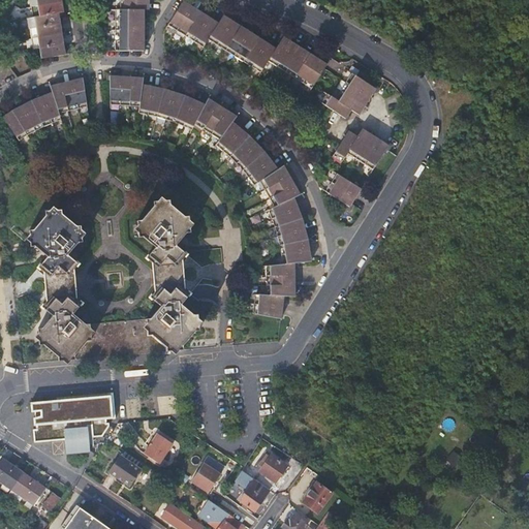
[(150,10),(151,0),(146,0),(122,0),(122,9),(146,10),(150,10)]
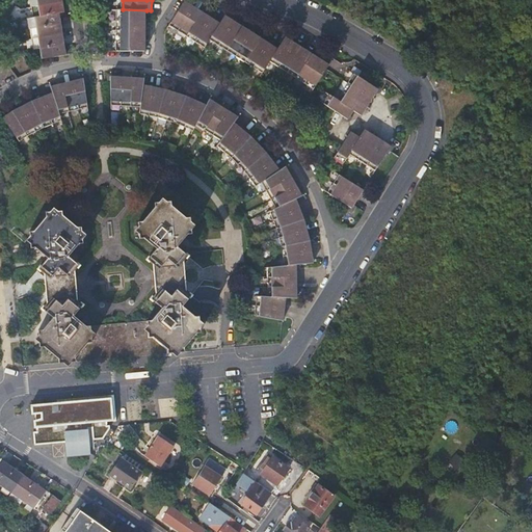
[(27,8),(29,19),(63,14),(64,12),(63,6),(67,5),(67,2),(33,7),(27,8)]
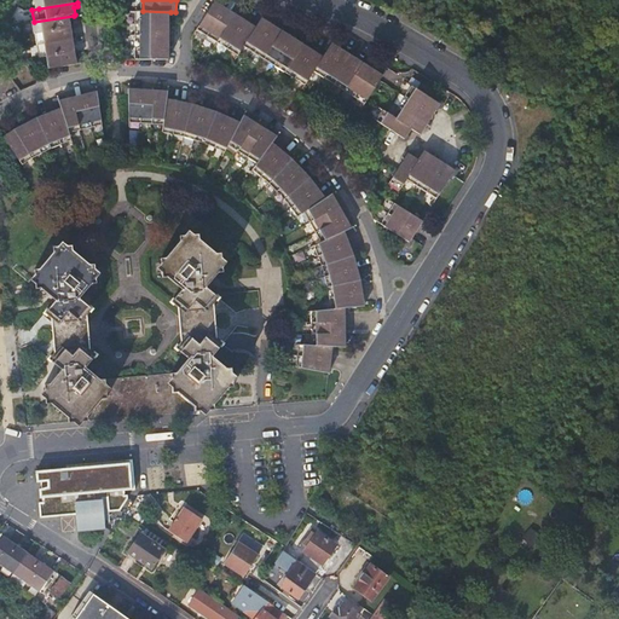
[(208,36),(226,9),(215,3),(197,30),(208,36)]
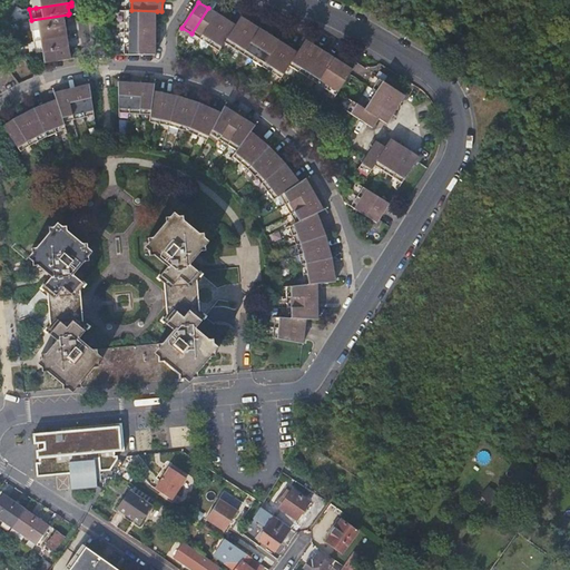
[(200,39),(217,13),(208,8),(192,33),(200,39)]
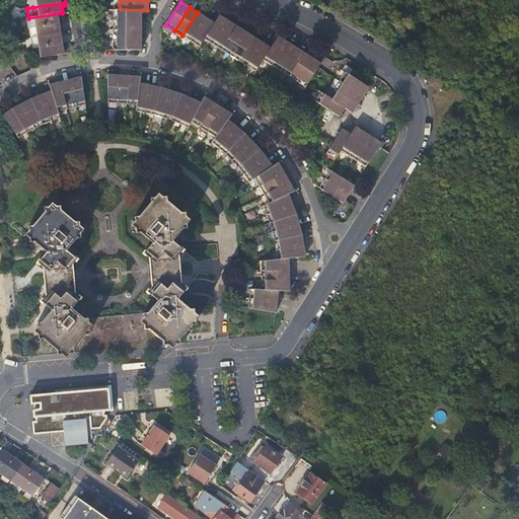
[(142,20),(143,10),(120,9),(115,8),(114,18),(142,20)]
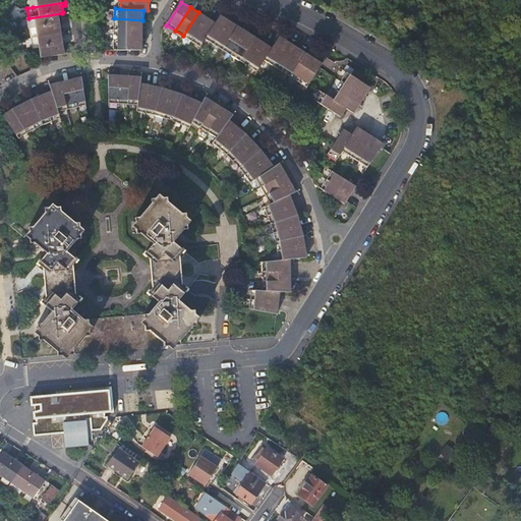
[(192,42),(208,18),(198,12),(183,36),(192,42)]
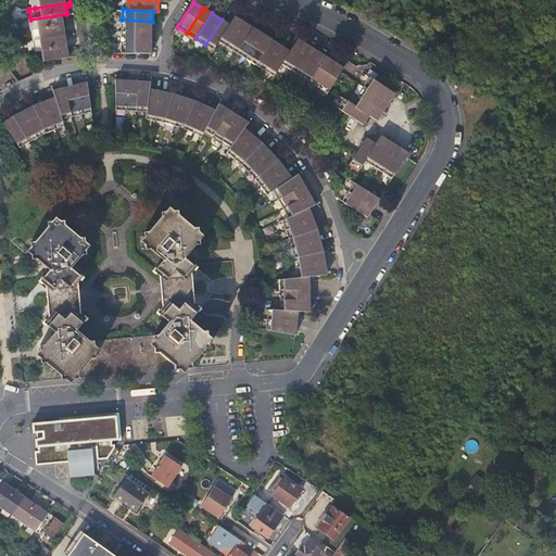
[(30,20),(32,30),(64,25),(63,17),(66,17),(66,14),(30,20)]
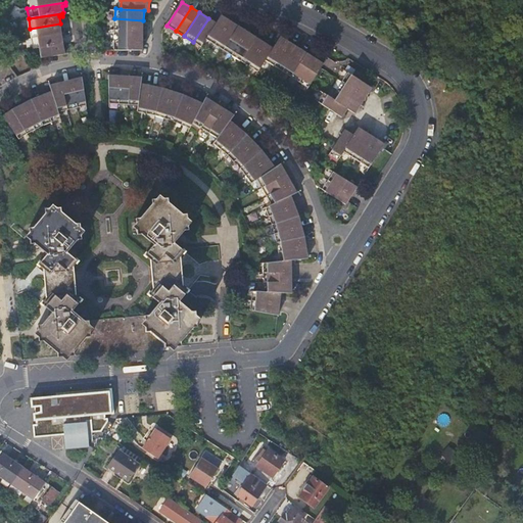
[(222,15),(217,24),(206,40),(216,45),(231,20),(222,15)]
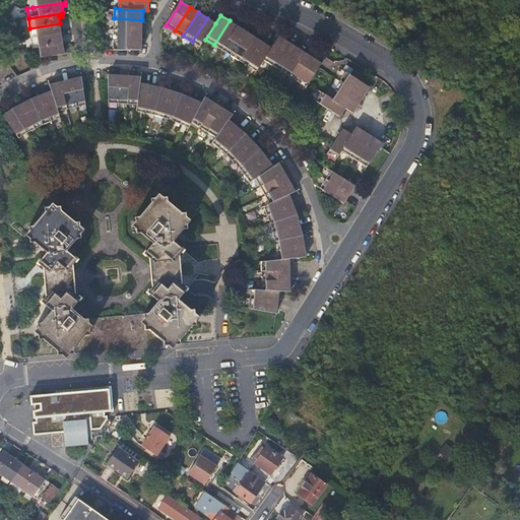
[(141,30),(142,20),(114,18),(114,28),(141,30)]
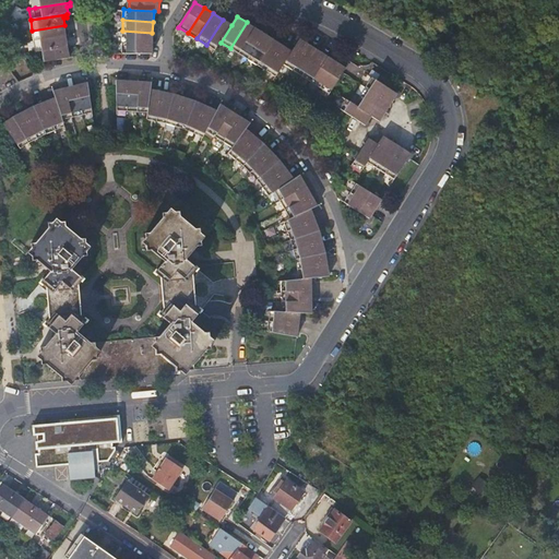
[(232,25),(223,20),(206,45),(215,50),(221,43),(232,25)]
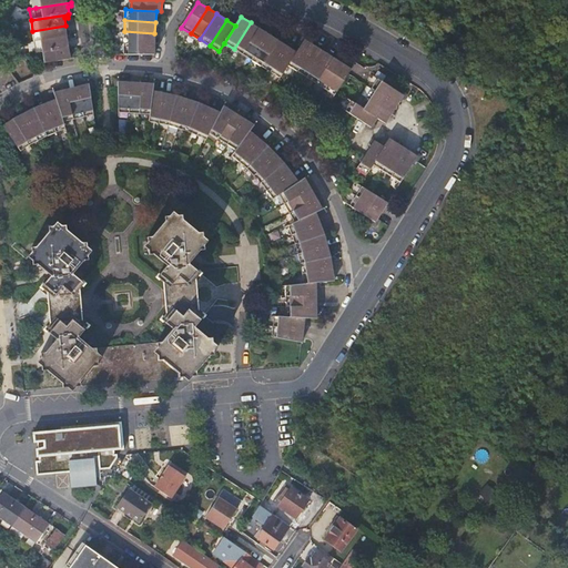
[(260,29),(251,22),(234,49),(243,54),(260,29)]
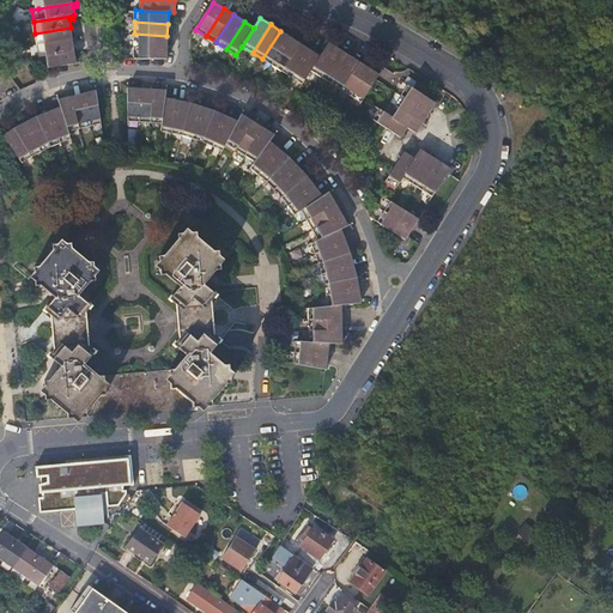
[(35,34),(37,46),(77,40),(76,35),(72,36),(71,28),(35,34)]
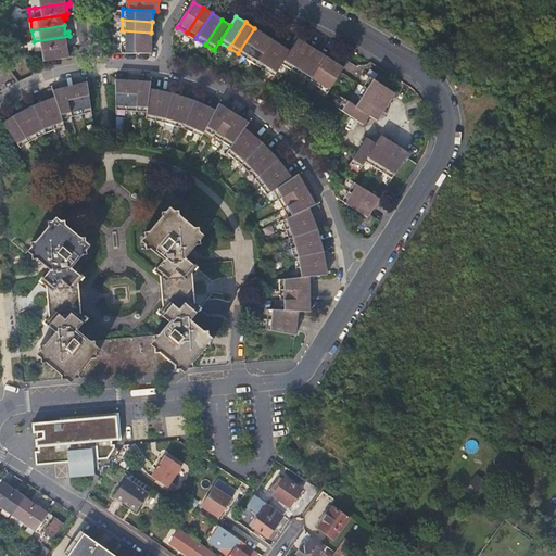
[(264,34),(254,28),(238,53),(247,60),(264,34)]
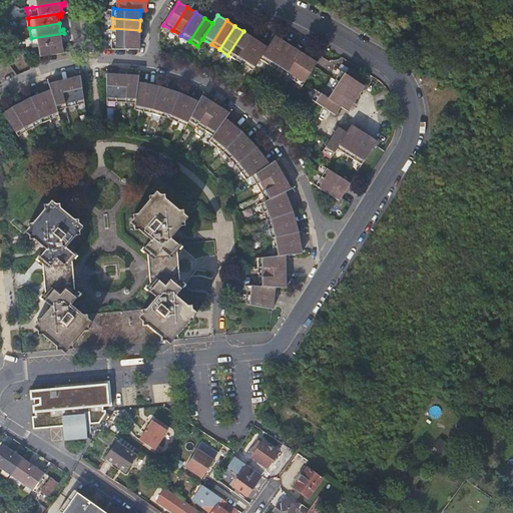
[(139,40),(139,30),(112,28),(111,38),(139,40)]
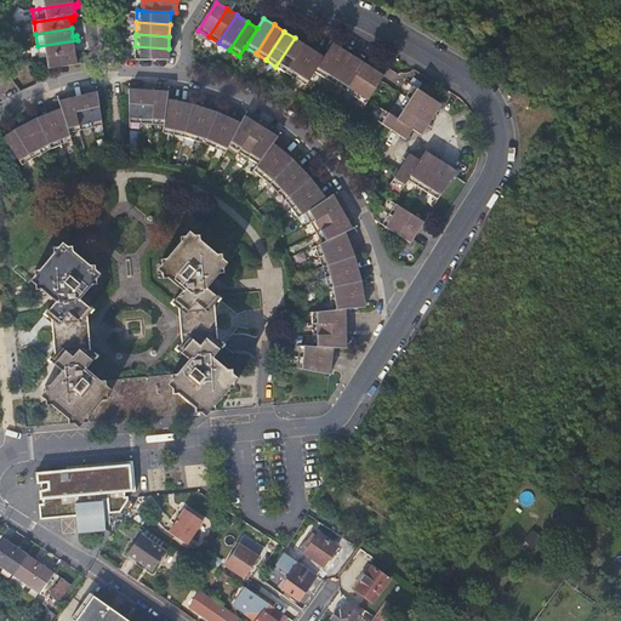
[(305,44),(295,38),(275,67),(286,73),(305,44)]
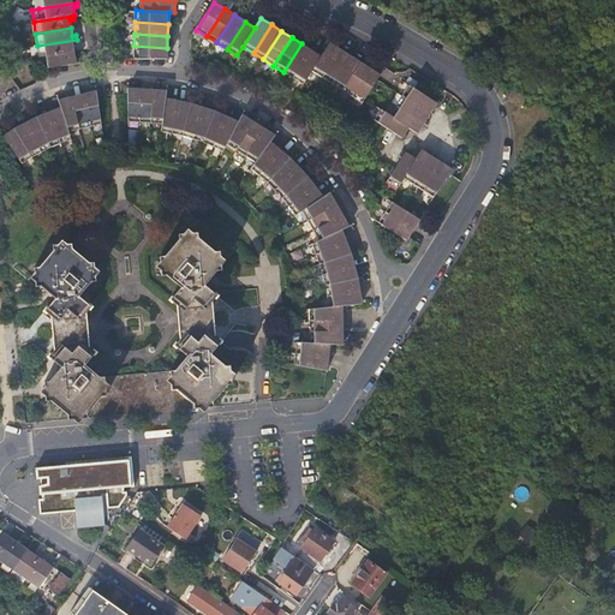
[(37,46),(40,57),(75,52),(73,43),(77,43),(77,40),(37,46)]
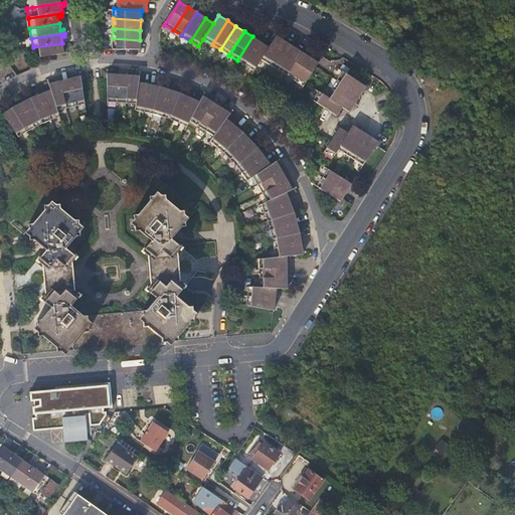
[(277,35),(270,47),(262,58),(271,64),(285,40),(277,35)]
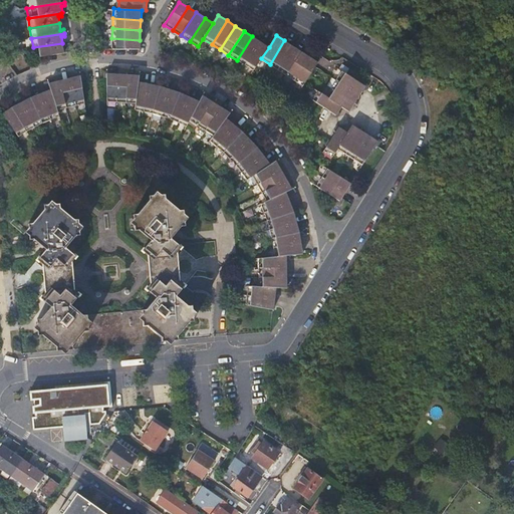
[(260,41),(252,36),(237,60),(246,65),(260,41)]
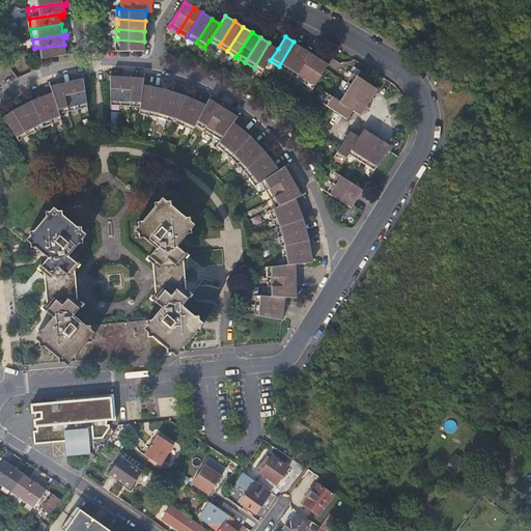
[(143,52),(144,42),(115,39),(114,50),(143,52)]
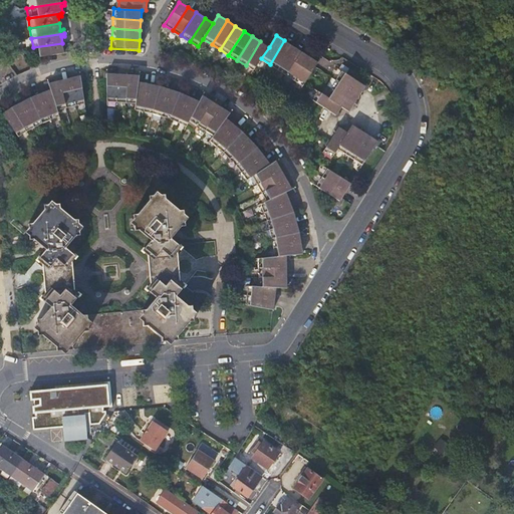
[(293,45),(284,40),(270,64),(278,69),(293,45)]
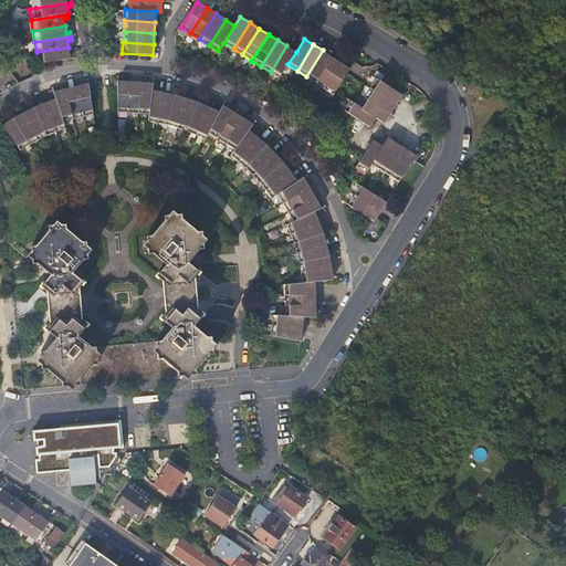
[(296,52),(286,45),(271,72),(280,77),(287,64),(296,52)]
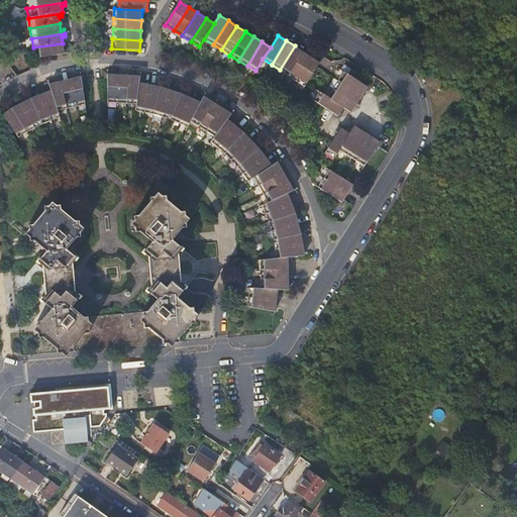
[(33,47),(34,60),(68,54),(67,49),(64,50),(63,43),(33,47)]
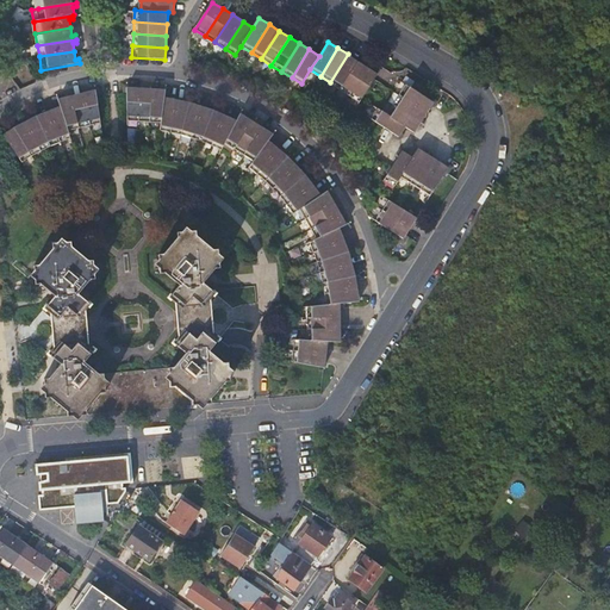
[(358,60),(348,54),(330,82),(340,88),(358,60)]
